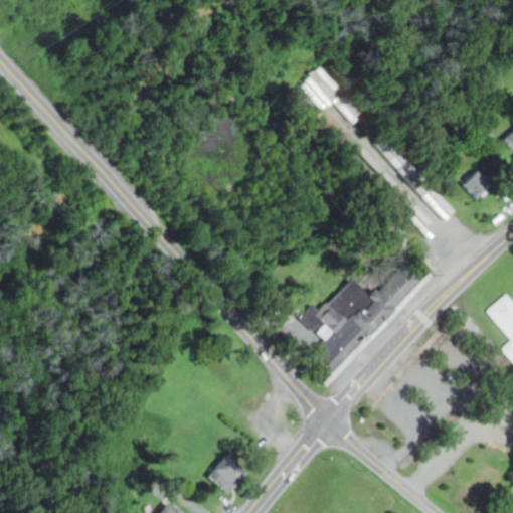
[(320,110),(336,94),(313,69),(297,86),(320,110)]
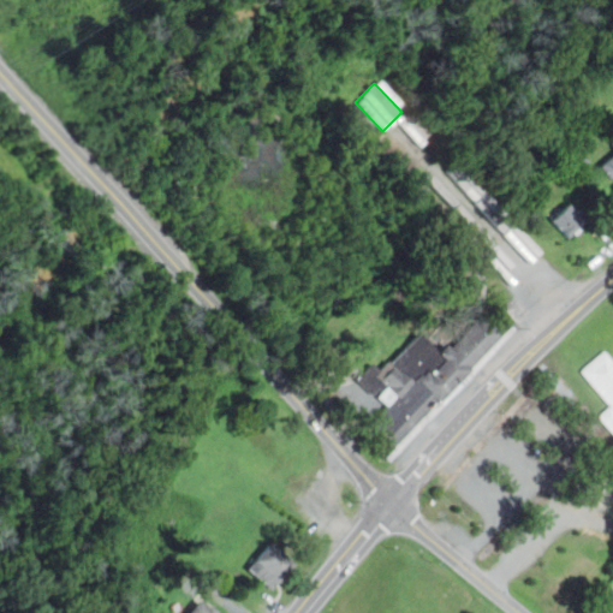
[(612,156),(600,168),(612,183),(612,156)]
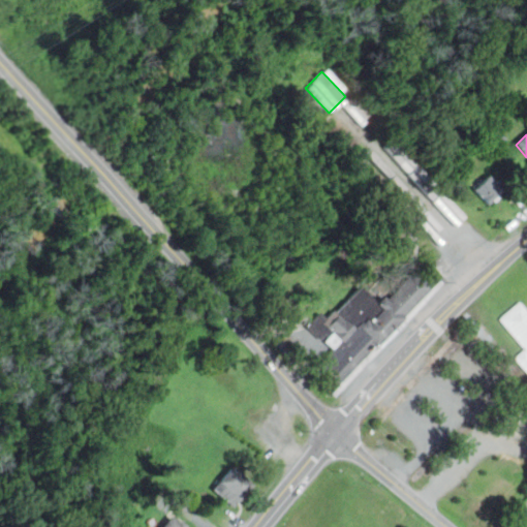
[(475,190),(492,207),(506,192),(490,176),(475,190)]
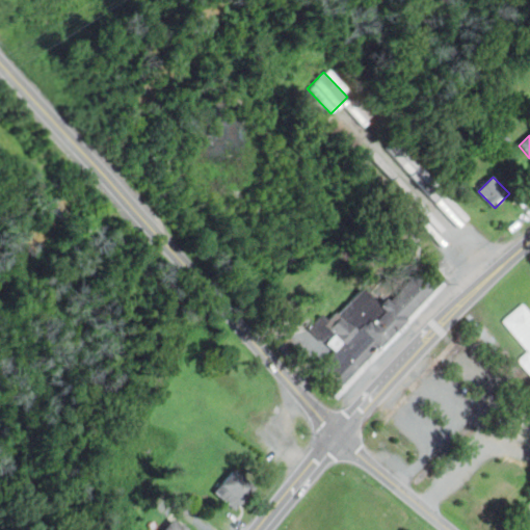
[(342,389),(441,290),(421,270),(382,309),(363,289),(329,322),(322,316),(309,329),(332,352),(319,365),(342,389)]
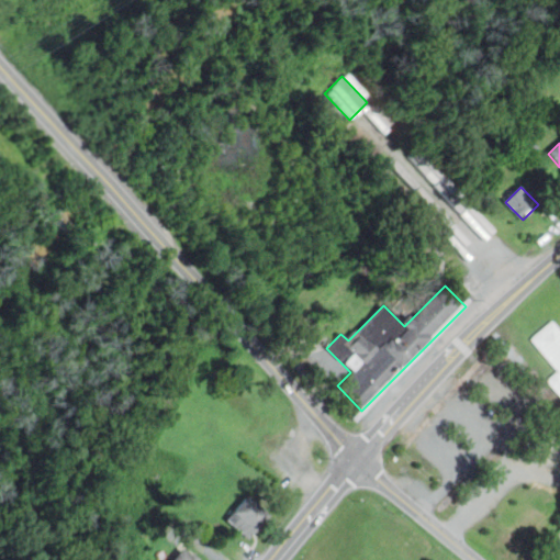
[(248,540),(270,516),(248,496),(227,521),(248,540)]
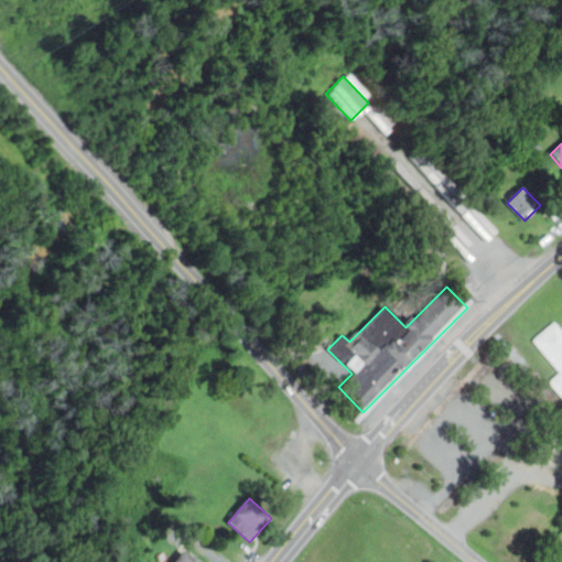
[(202,561),(186,548),(174,561),(202,561)]
